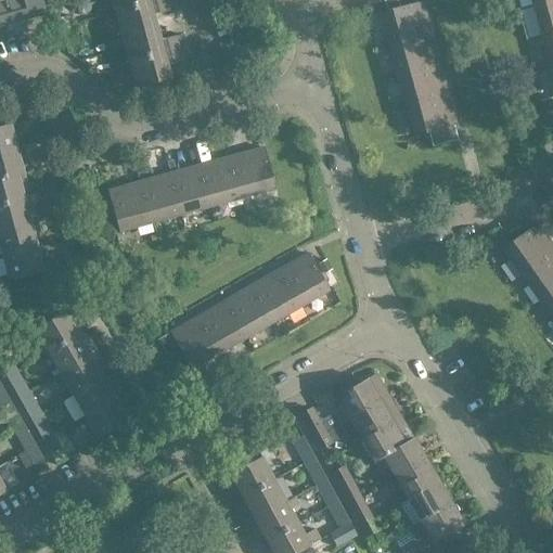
[(0,0),(0,23),(9,21),(10,25),(8,26),(8,28),(24,23),(24,22),(22,22),(21,17),(46,11),(44,9),(42,0),(0,0)]
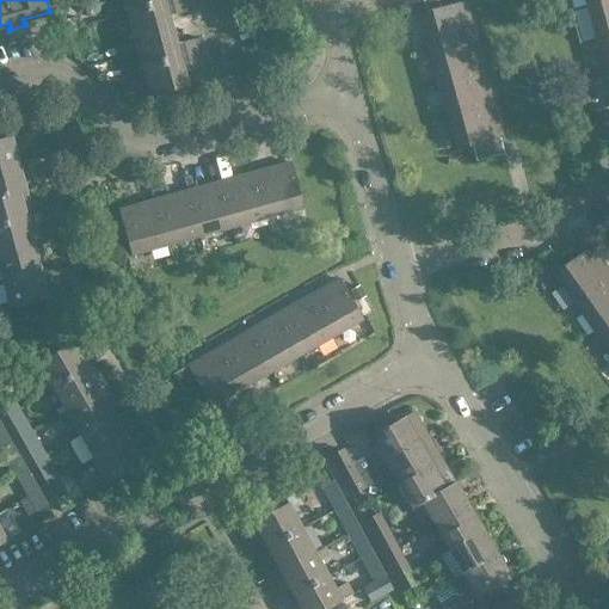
[(171,13),(192,7),(191,0),(125,0),(136,38),(174,28),(171,13)]
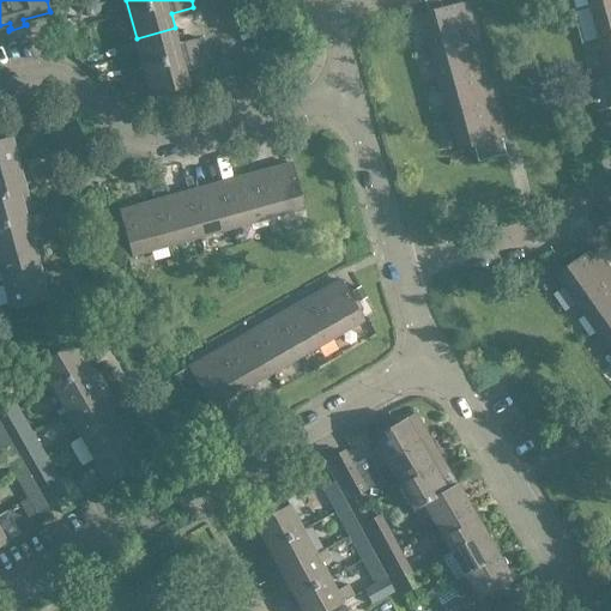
[(431,47),(478,35),(469,0),(423,13),(431,47)]
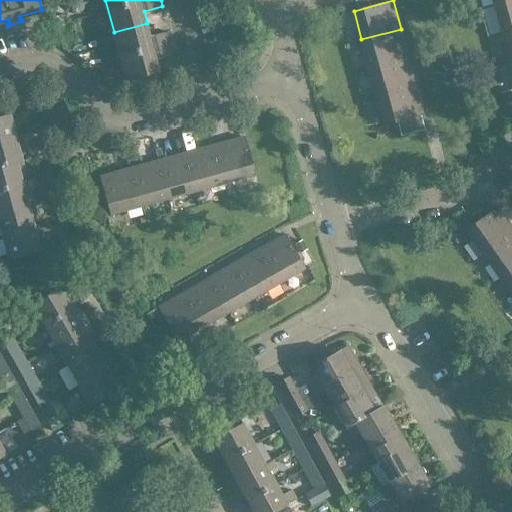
[(505,0),(495,3),(503,31),(511,28),(511,0),(505,0)]
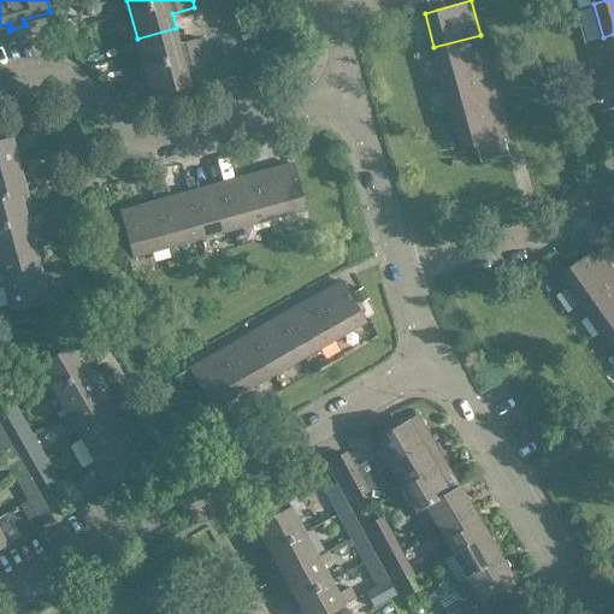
[(179,42),(176,28),(137,39),(152,95),(192,84),(188,70),(211,63),(204,36),(179,42)]
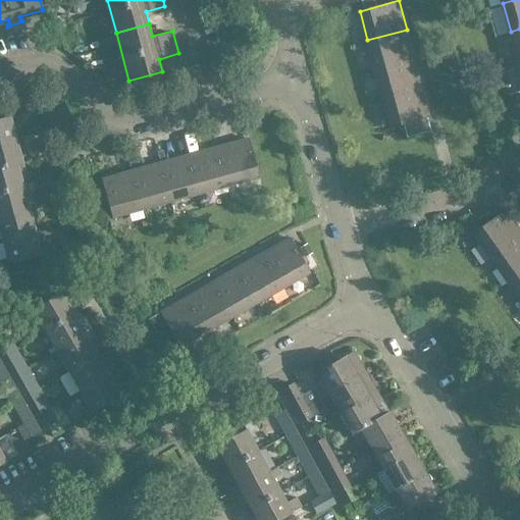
[(519,29),(511,32),(518,59),(519,59),(519,29)]
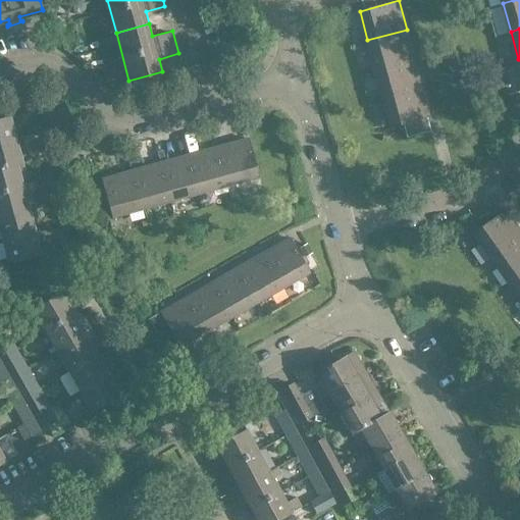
[(407,30),(367,40),(375,68),(415,58),(407,30)]
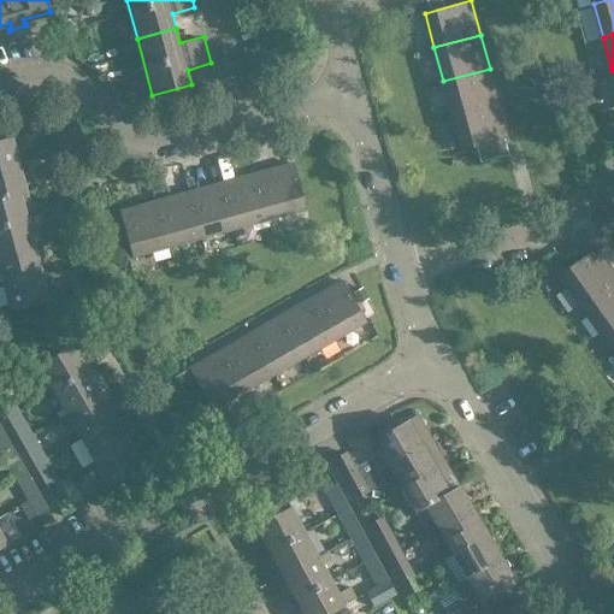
[(490,69),(443,81),(453,114),(499,102),(490,69)]
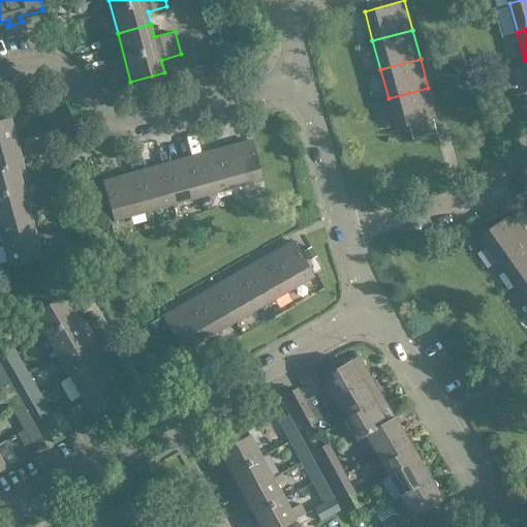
[(428,88),(389,98),(397,128),(436,117),(428,88)]
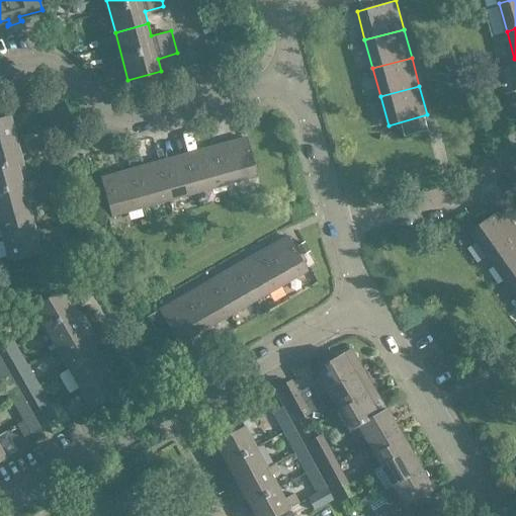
[(0,143),(23,137),(18,120),(13,122),(11,115),(0,117),(0,143)]
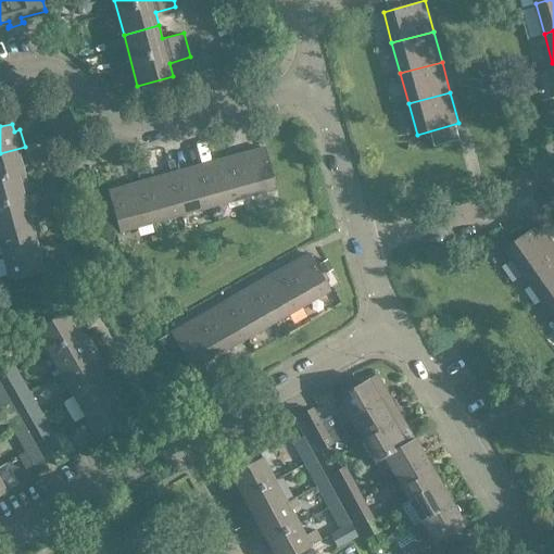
[(234,154),(246,197),(277,188),(265,146),(234,154)]
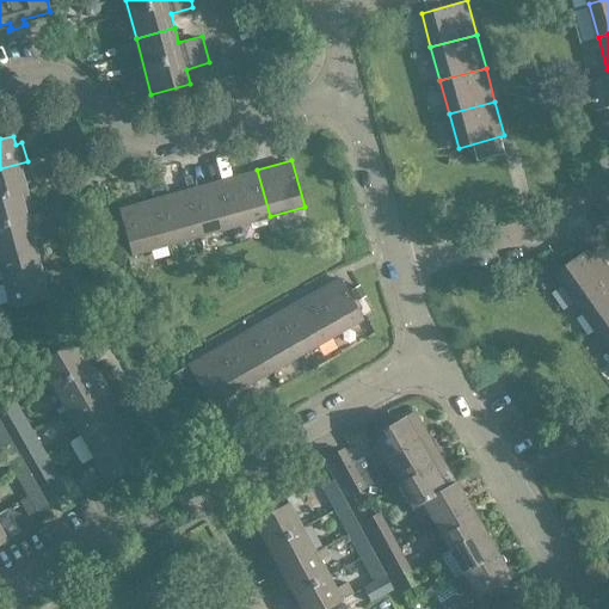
[(28,161),(0,168),(0,196),(28,189),(25,180),(32,179),(28,161)]
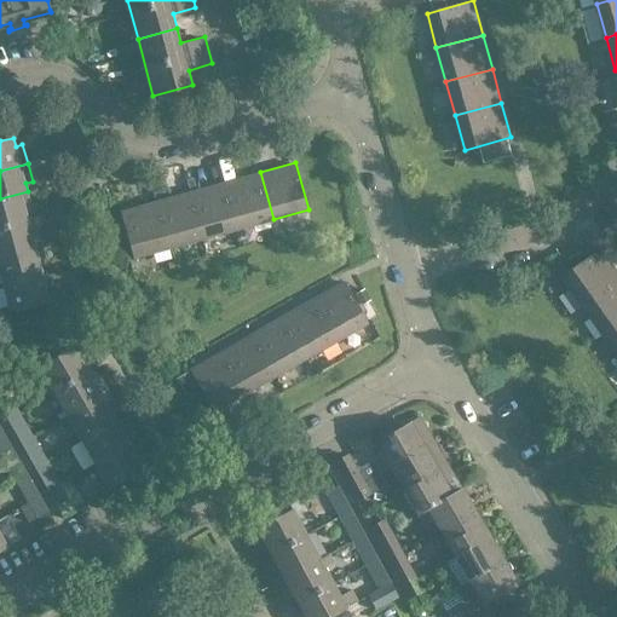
[(274,219),(260,172),(226,182),(238,229),(274,219)]
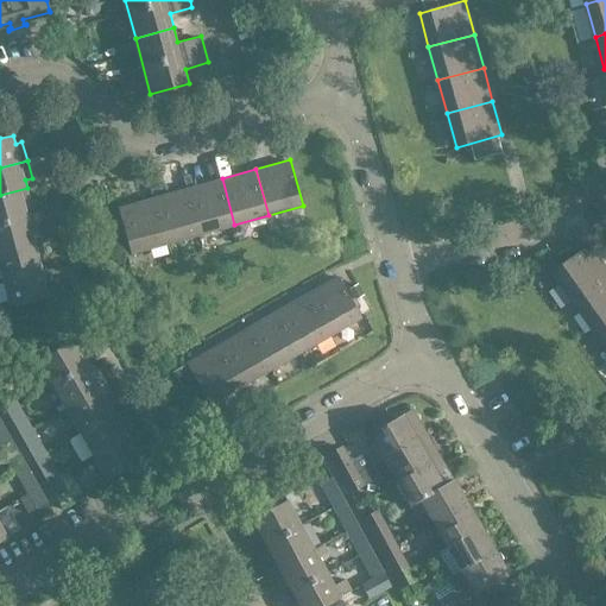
[(234,225),(222,178),(189,188),(201,233),(234,225)]
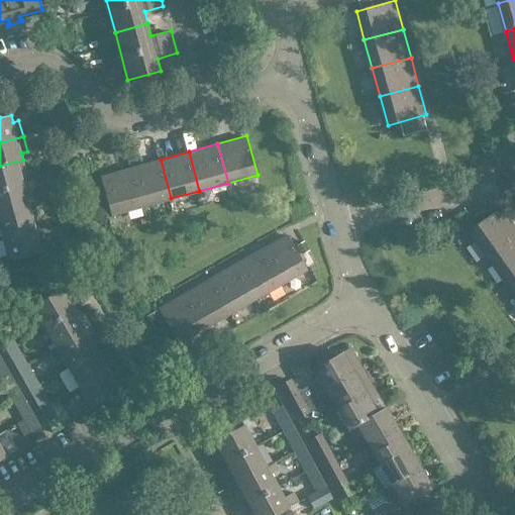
[(23,160),(0,166),(0,190),(24,184),(22,177),(27,176),(23,160)]
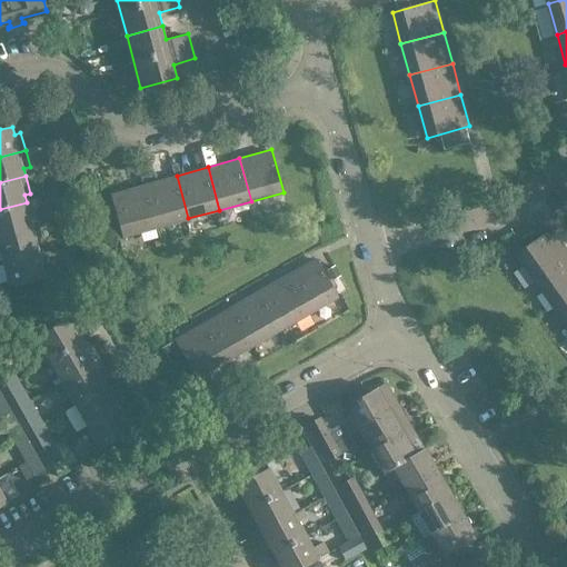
[(188,218),(177,176),(145,185),(157,227),(188,218)]
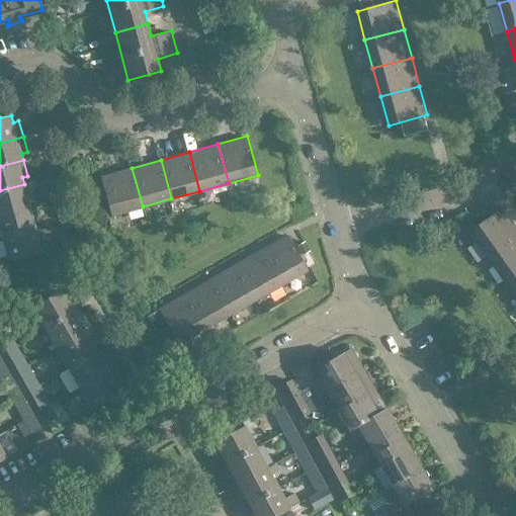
[(143,206),(132,168),(103,176),(113,215),(143,206)]
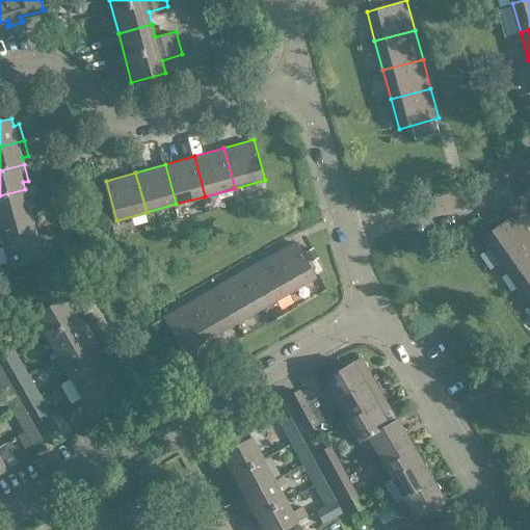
[(0,219),(37,210),(32,194),(27,195),(25,189),(0,195),(0,219)]
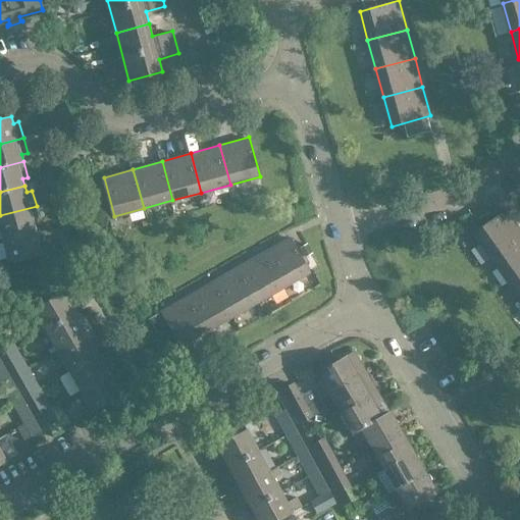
[(480,223),(494,214),(487,205),(474,214),(480,223)]
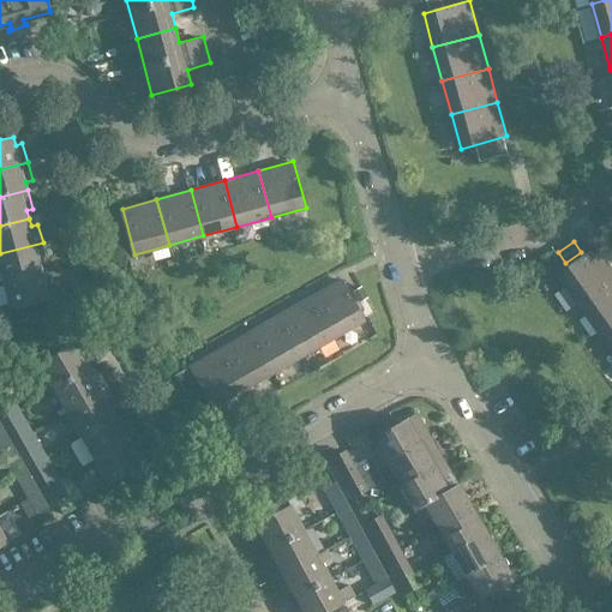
[(0,265),(5,281),(43,271),(41,263),(48,261),(43,243),(0,253),(0,265)]
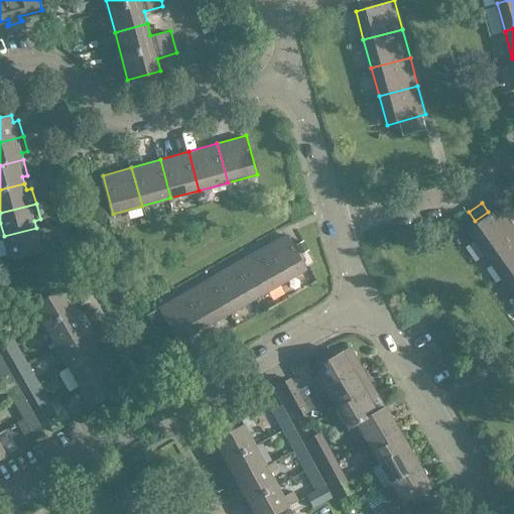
[(486,254),(513,234),(513,224),(502,207),(469,230),(486,254)]
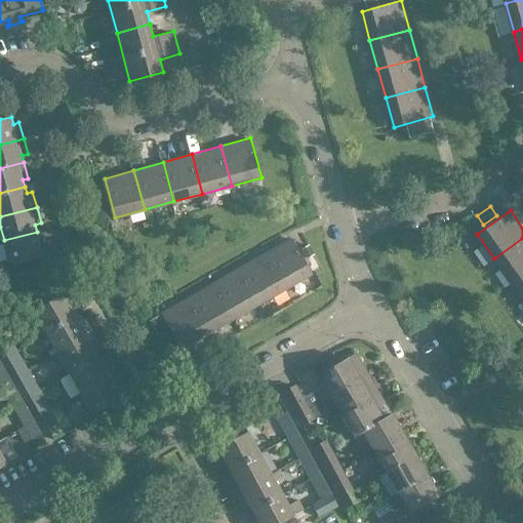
[(37,232),(4,240),(10,264),(49,253),(44,236),(39,238),(37,232)]
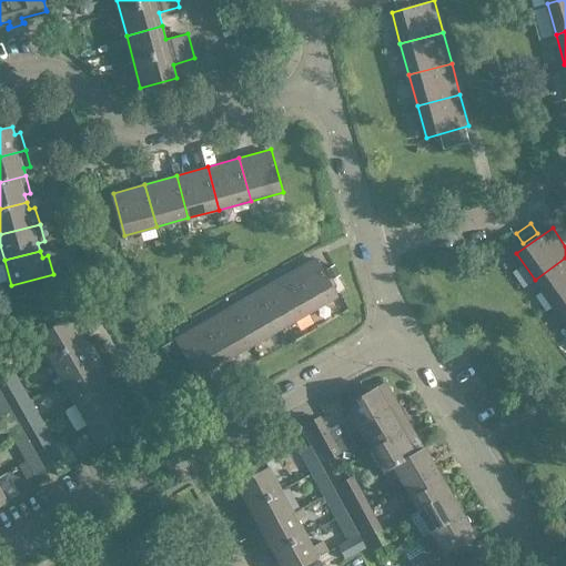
[(287,274),(310,312),(339,295),(316,258),(287,274)]
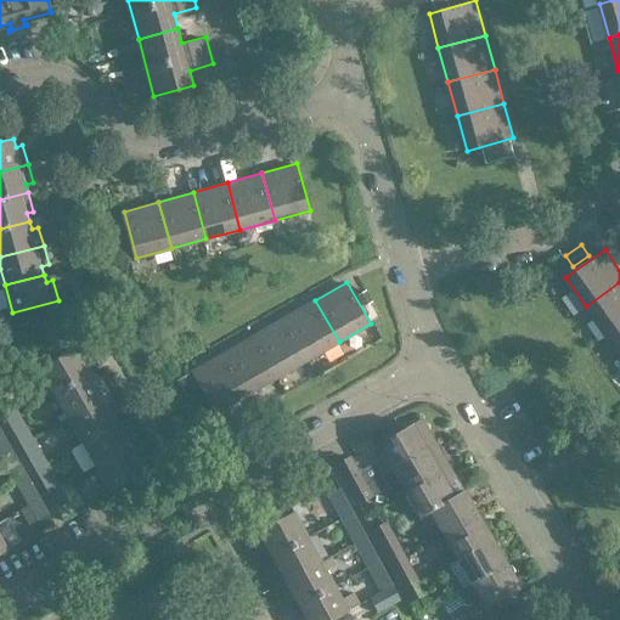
[(619,282),(586,306),(606,334),(619,325),(619,282)]
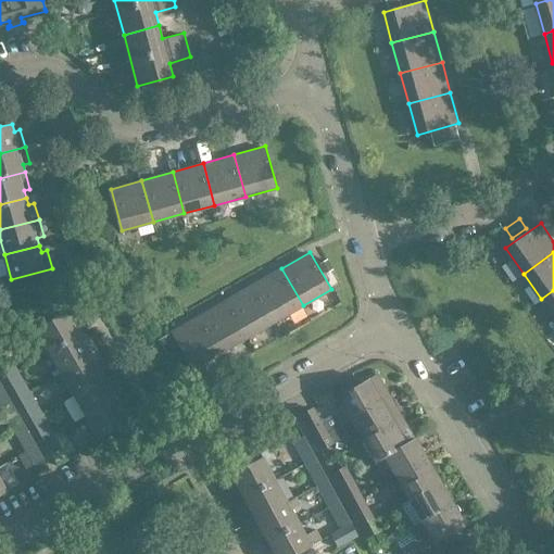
[(254,284),(276,320),(303,305),(281,268),(254,284)]
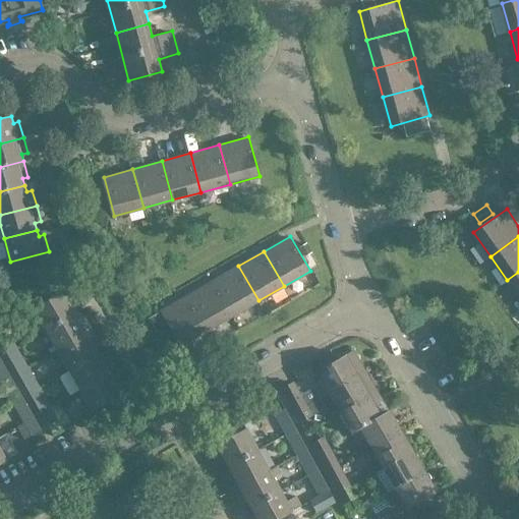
[(213,280),(233,315),(258,300),(238,266),(213,280)]
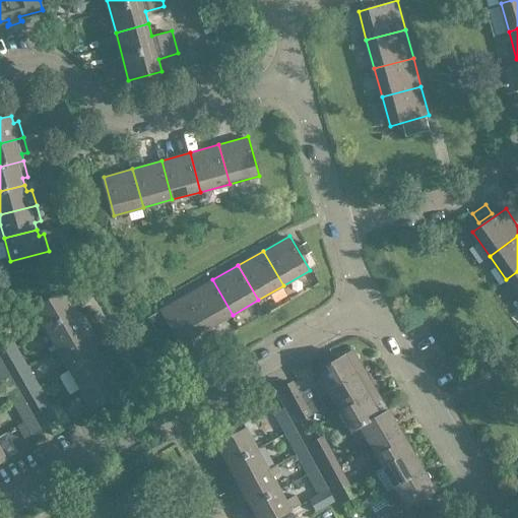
[(517,271),(506,279),(517,296),(517,271)]
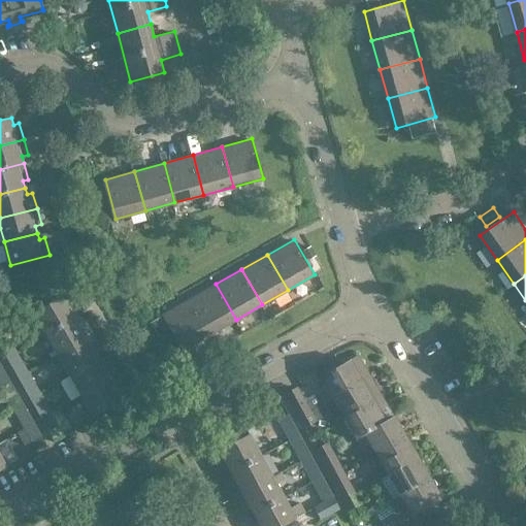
[(190,299),(210,334),(236,320),(216,284),(190,299)]
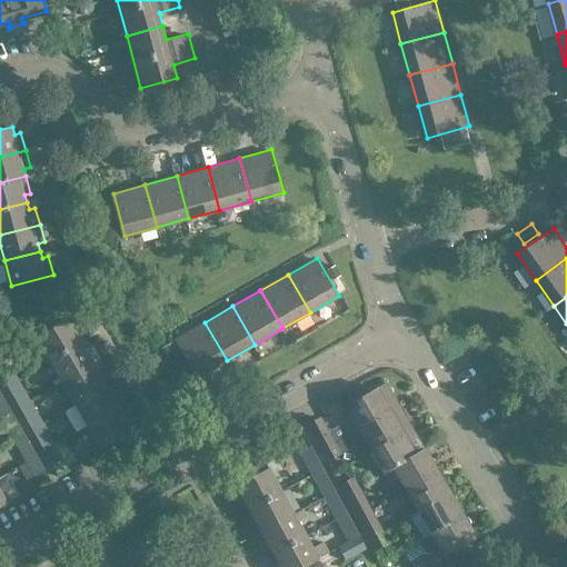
[(38,337),(51,359),(83,341),(79,334),(85,330),(76,315),(38,337)]
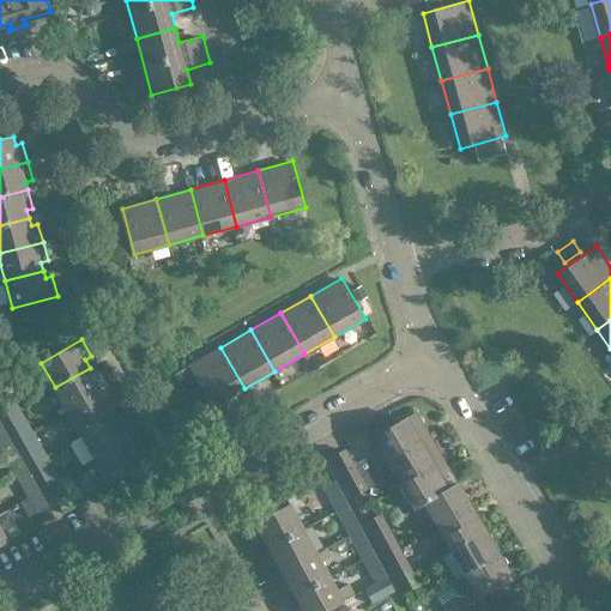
[(244,388),(221,348),(191,364),(215,406),(244,388)]
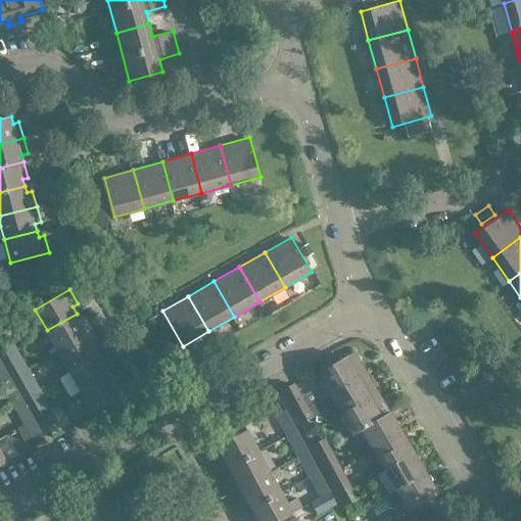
[(47,330),(58,350),(93,330),(85,317),(80,320),(77,314),(47,330)]
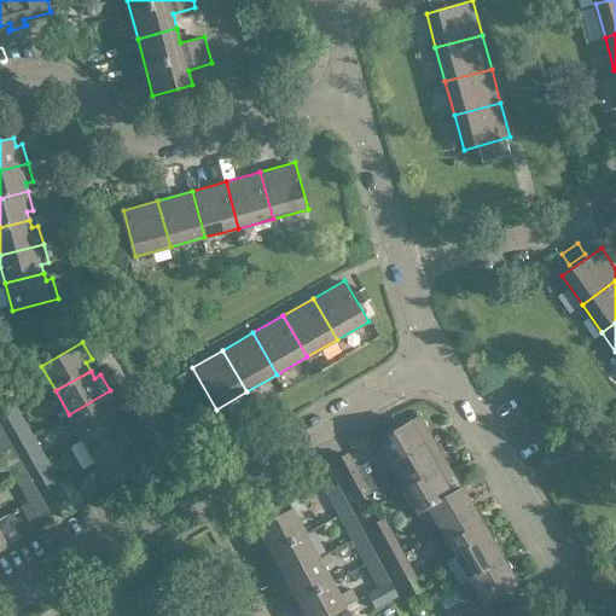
[(0,401),(4,407),(17,400),(7,384),(0,388),(0,401)]
